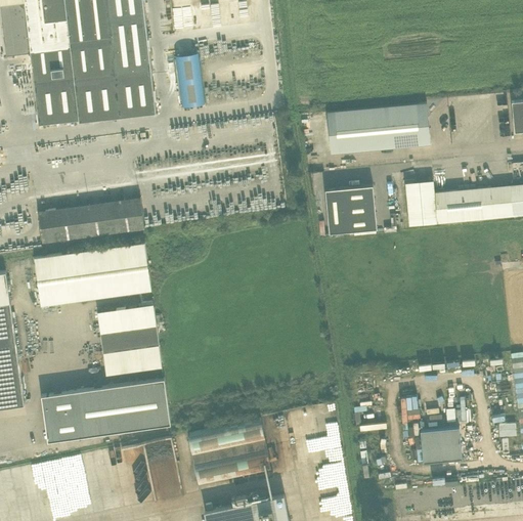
[(0,8),(4,41),(5,48),(4,48),(6,57),(30,54),(38,126),(156,113),(141,0),(0,0),(0,8)]
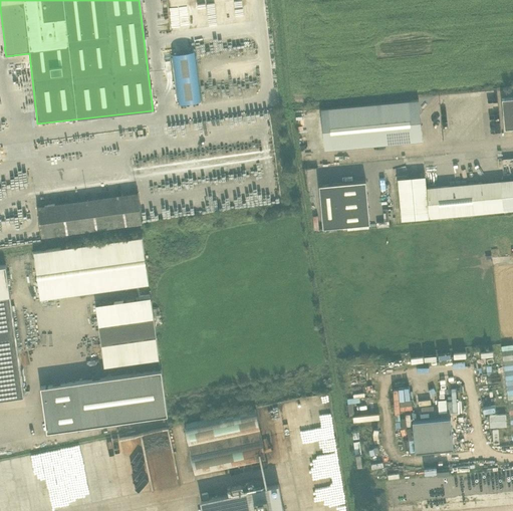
[(172,56),(178,106),(200,103),(194,53),(172,56)]
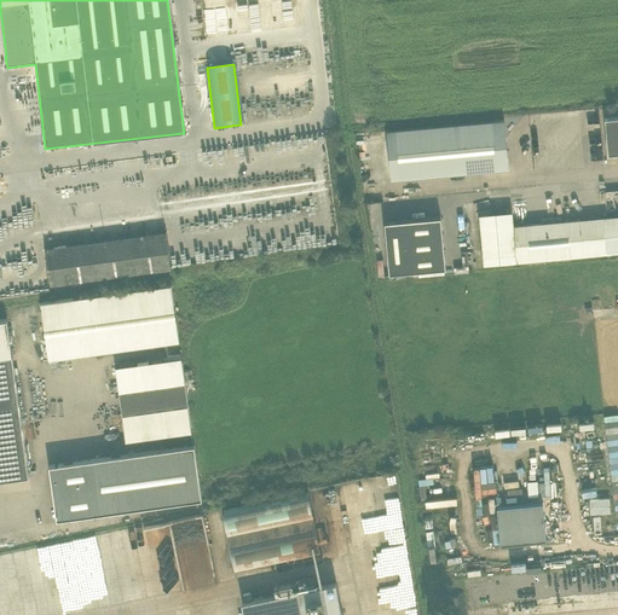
[(617,120),(604,122),(607,157),(617,156),(617,120)]
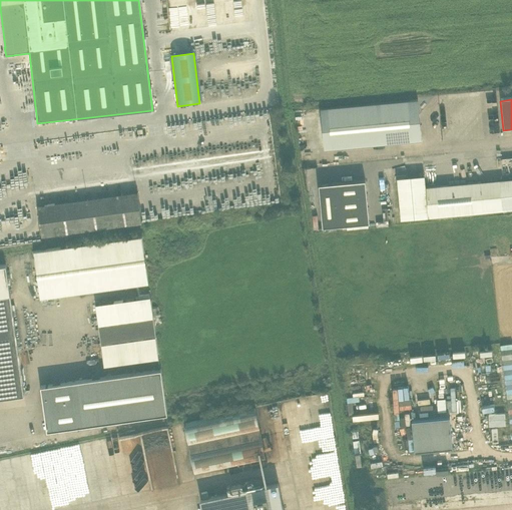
[(417,102),(321,111),(307,112),(311,152),(325,151),(420,142),(417,102)]
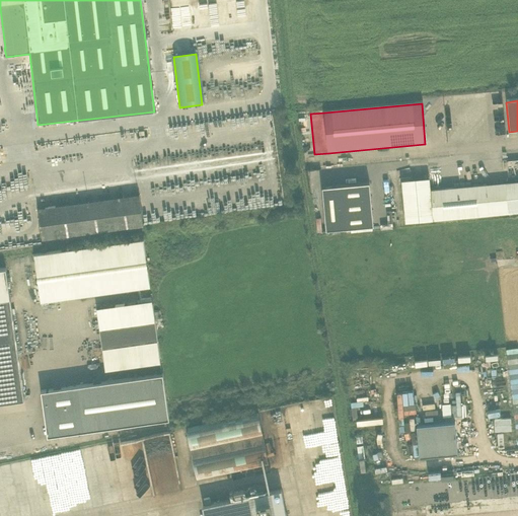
[(517,183),(507,185),(510,215),(517,214),(517,183)]
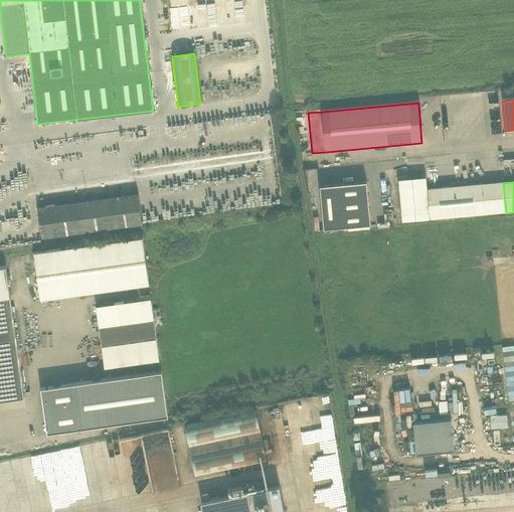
[(319,188),(323,230),(370,226),(366,183),(319,188)]
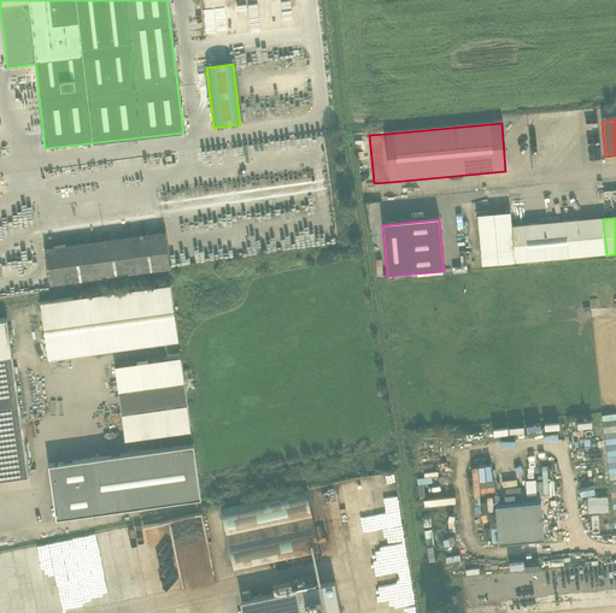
[(584,258),(580,222),(511,228),(515,264),(584,258)]
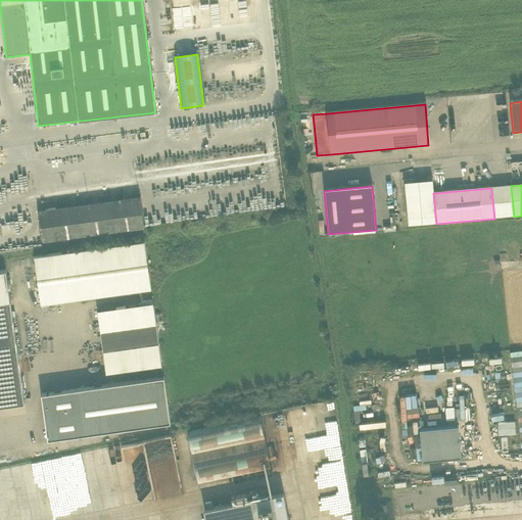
[(143,228),(143,224),(139,197),(37,211),(41,242),(143,228)]
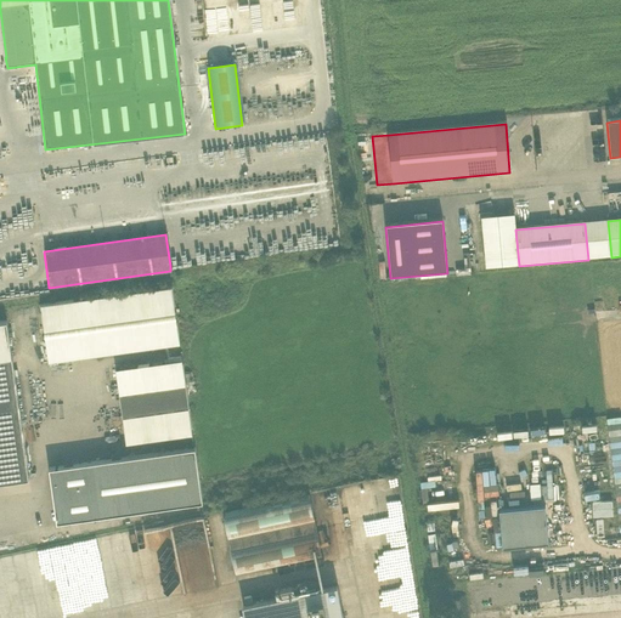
[(40,307),(48,363),(179,345),(171,289),(40,307)]
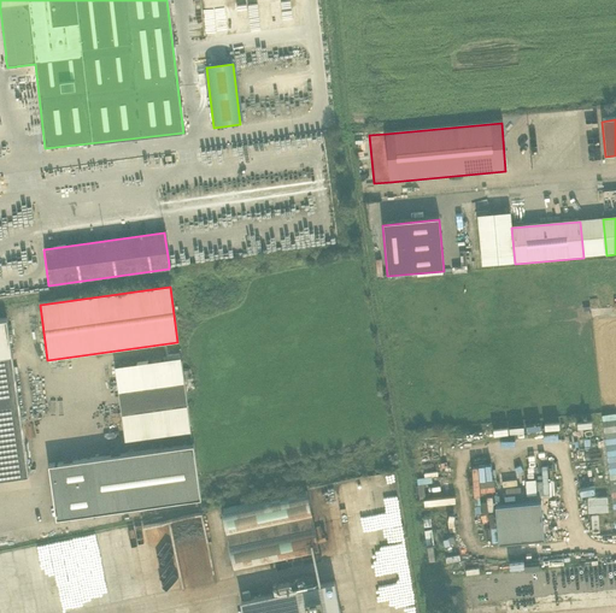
[(0,481),(28,477),(5,322),(0,322),(0,481)]
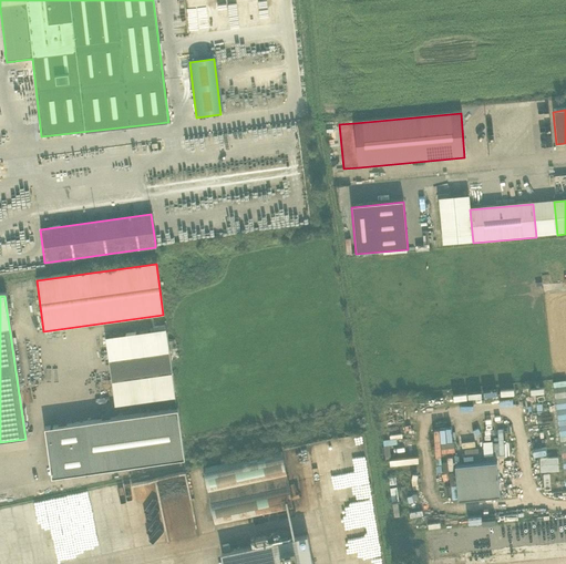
[(166,335),(105,342),(113,400),(174,391),(166,335)]
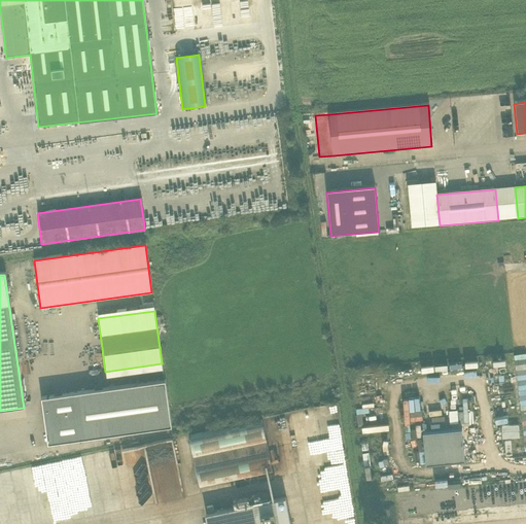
[(525,356),(525,355),(515,356),(520,407),(525,406),(525,356)]
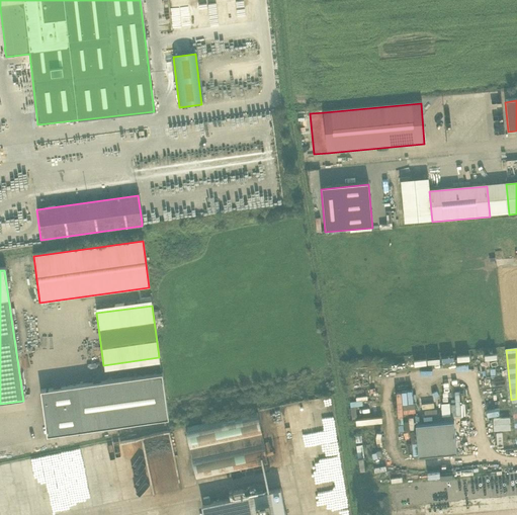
[(162,374),(40,392),(47,437),(168,420),(162,374)]
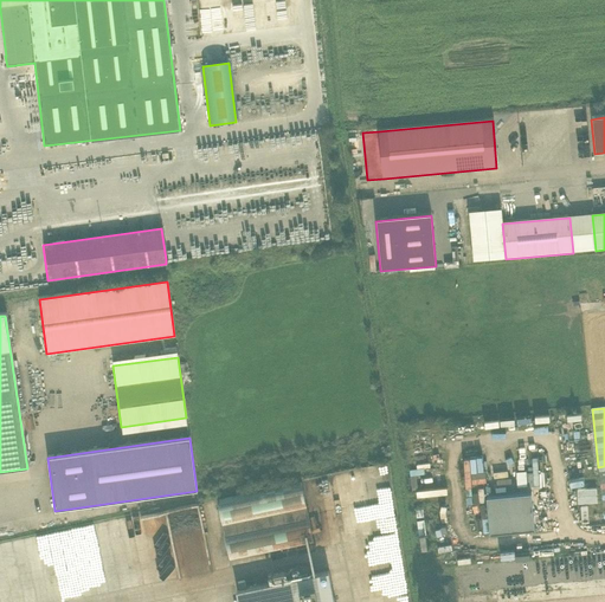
[(368,470),(369,486),(387,485),(386,468),(368,470)]
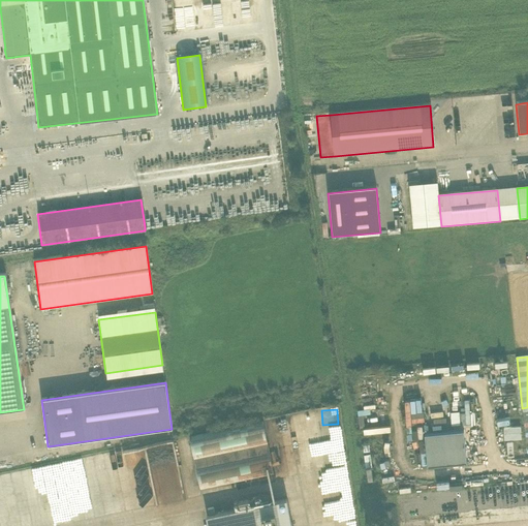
[(261,423),(188,438),(200,492),(273,476),(261,423)]
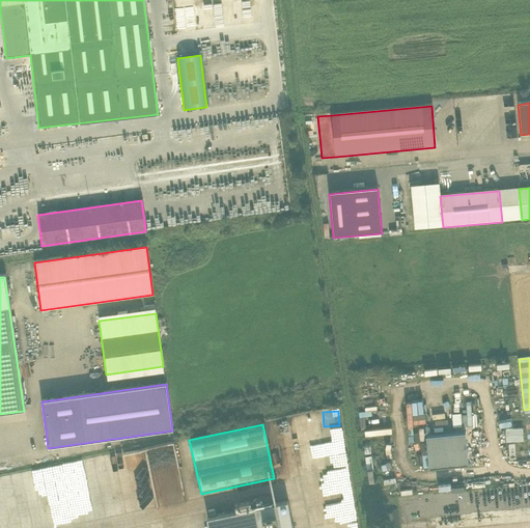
[(523,429),(505,429),(506,443),(524,442),(523,429)]
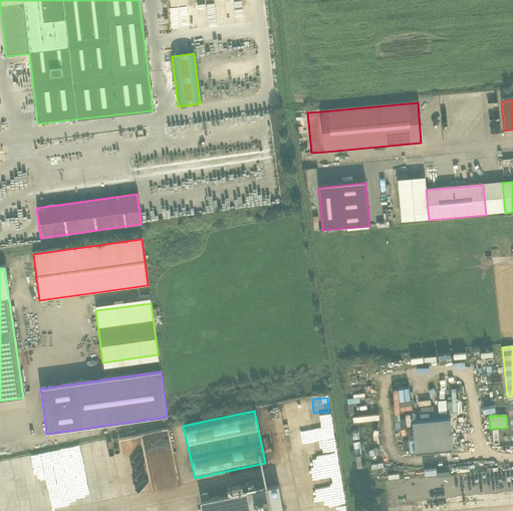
[(453,451),(450,420),(412,424),(415,455),(453,451)]
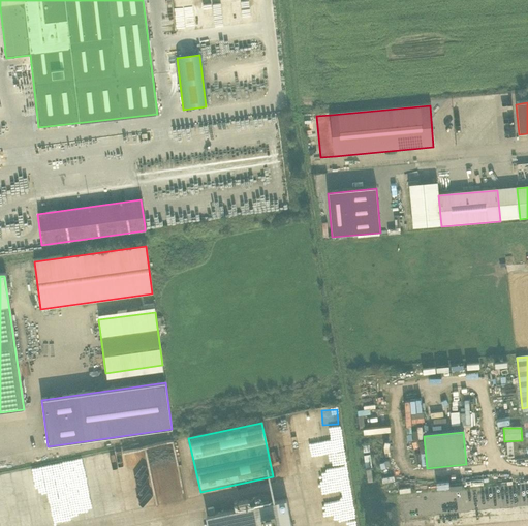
[(527,450),(506,452),(507,462),(508,462),(527,459),(527,450)]
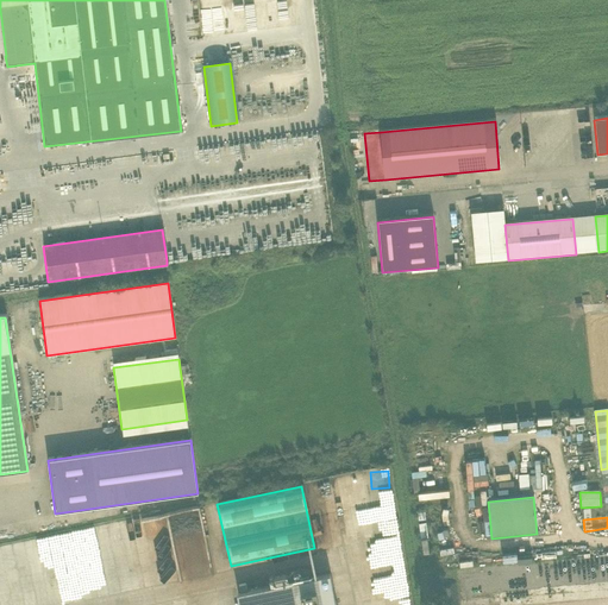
[(238,594),(239,604),(334,604),(330,575),(238,594)]
